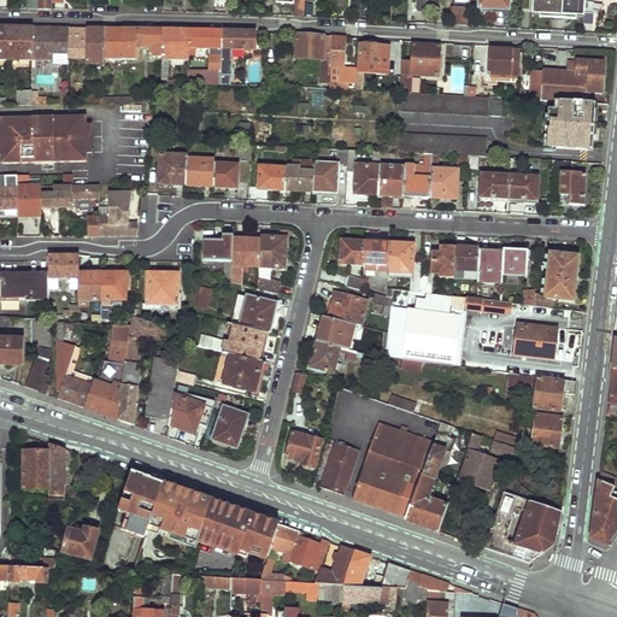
[(428,12),(427,0),(417,0),(417,12),(428,12)]
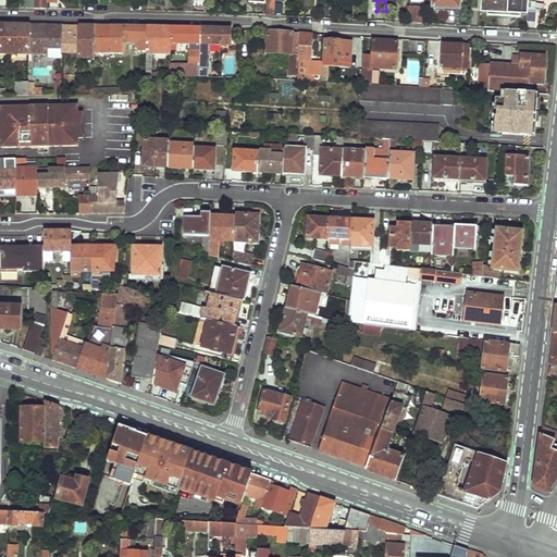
[(425,8),(425,1),(415,0),(412,0),(411,0),(410,1),(410,8),(409,8),(407,23),(423,23),(423,8),(425,8)]
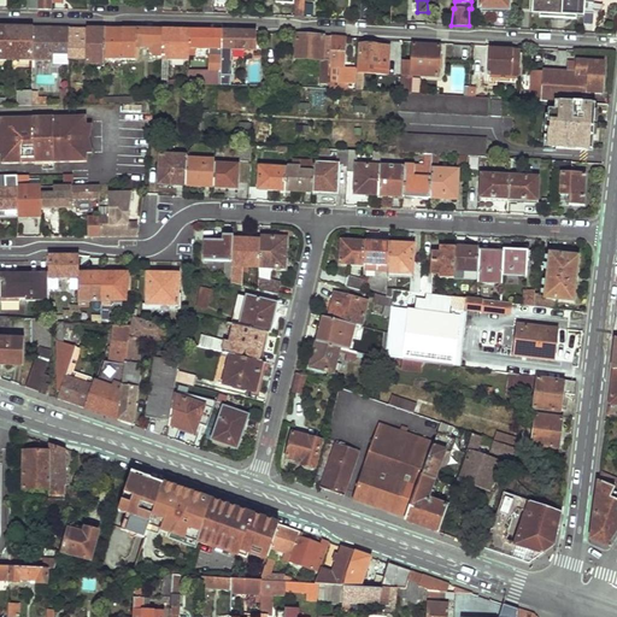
[(586,17),(586,0),(533,0),(533,15),(540,15),(540,17),(577,19),(577,17),(586,17)]
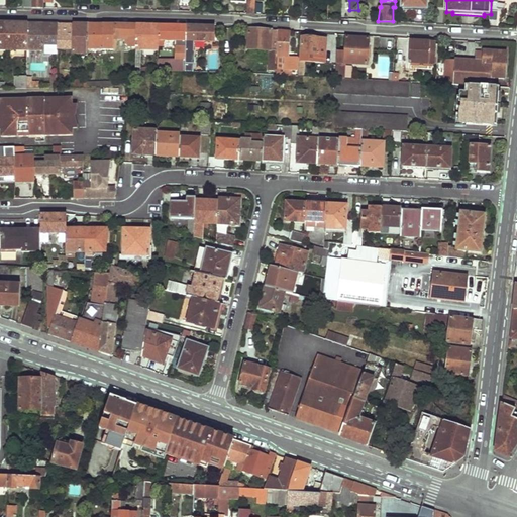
[(491,0),(491,14),(490,19),(497,20),(498,9),(504,9),(505,4),(498,3),(497,0),(491,0)]
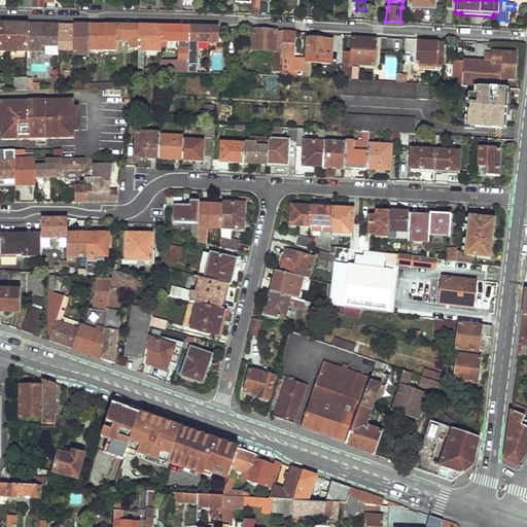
[(0,50),(29,51),(29,24),(12,23),(0,23),(0,50)]
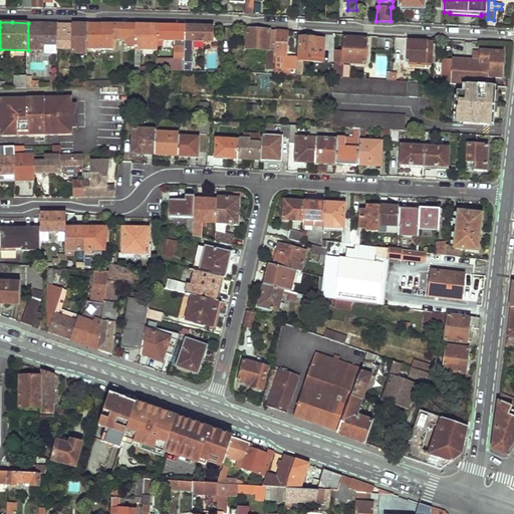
[(58,24),(42,23),(28,23),(28,50),(44,51),(44,46),(53,46),(53,51),(58,51),(58,48),(58,24)]
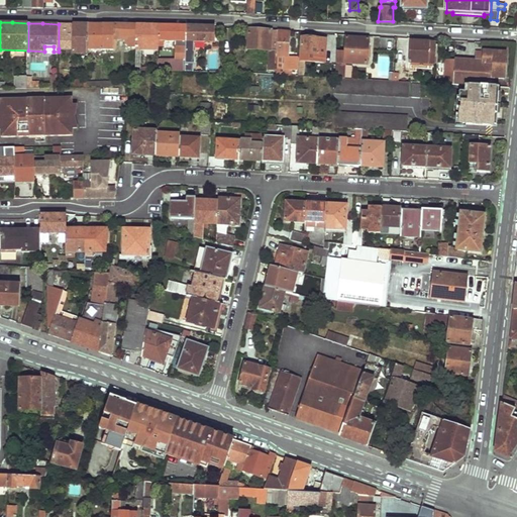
[(73,52),(74,25),(66,24),(59,24),(59,48),(66,49),(67,58),(73,59),(73,52)]
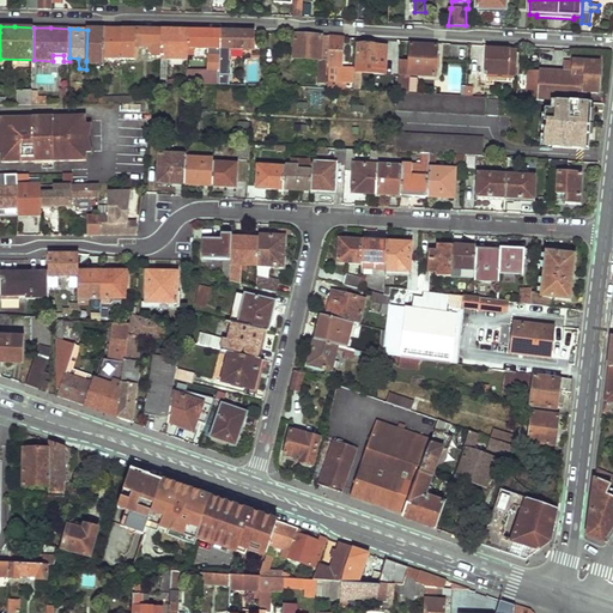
[(104,58),(105,29),(97,29),(87,29),(87,30),(86,61),(104,62),(104,58)]
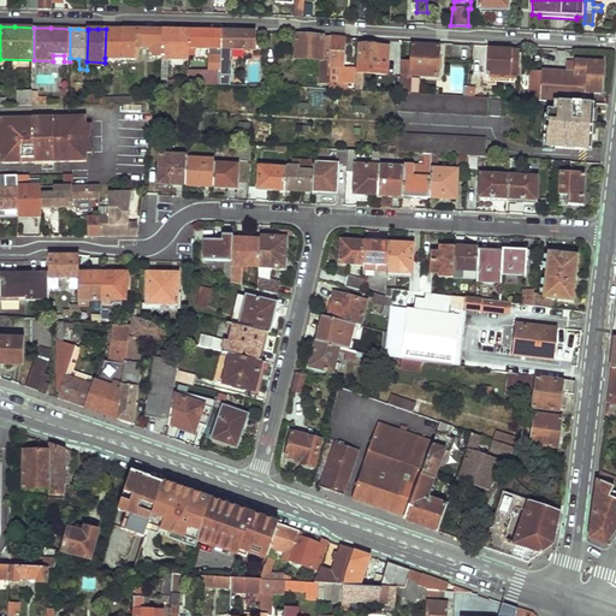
[(163,57),(163,30),(150,30),(122,29),(106,29),(105,58),(135,59),(136,43),(153,43),(153,57),(163,57)]
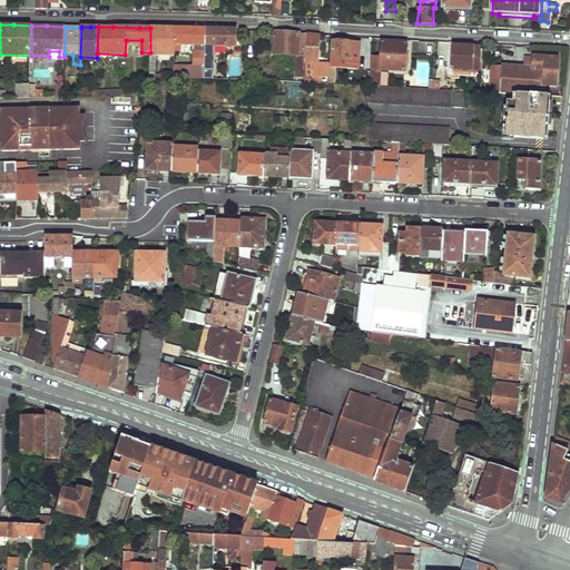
[(175,51),(176,28),(164,28),(150,28),(150,52),(175,53),(175,51)]
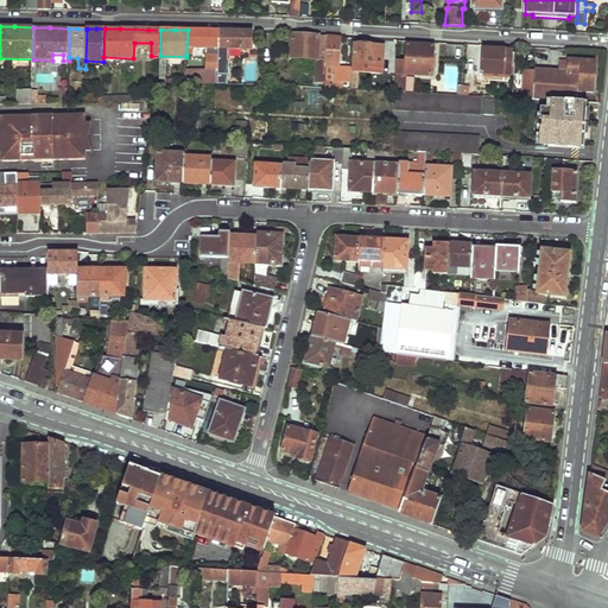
[(220,55),(221,31),(203,30),(188,30),(187,55),(191,55),(192,46),(208,46),(207,55),(220,55)]
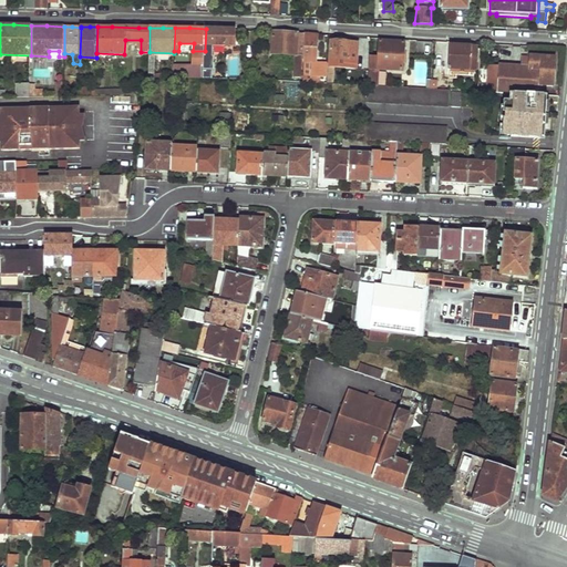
[(236,45),(236,30),(220,29),(206,29),(205,51),(204,65),(203,80),(212,79),(213,64),(210,63),(210,60),(213,60),(214,44),(236,45)]
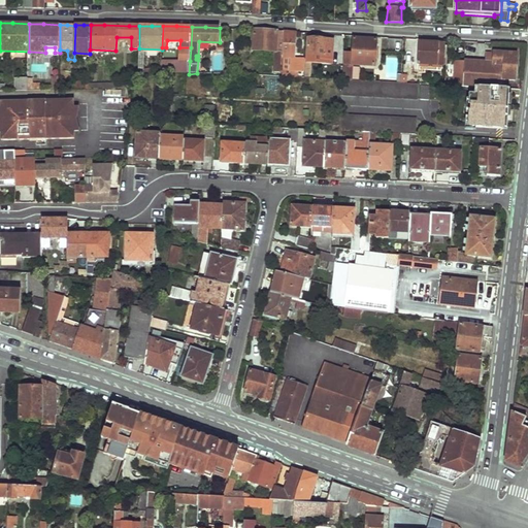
[(282,52),(283,31),(271,31),(255,30),(254,50),(277,51),(282,52)]
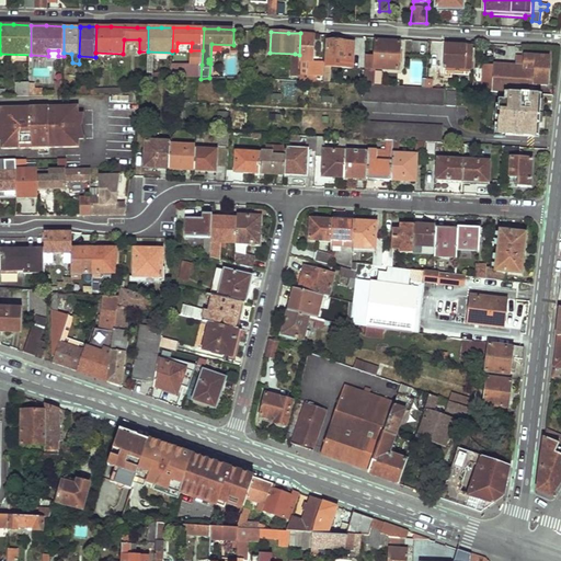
[(311,81),(315,34),(304,33),(302,55),(300,77),(300,81),(311,81)]
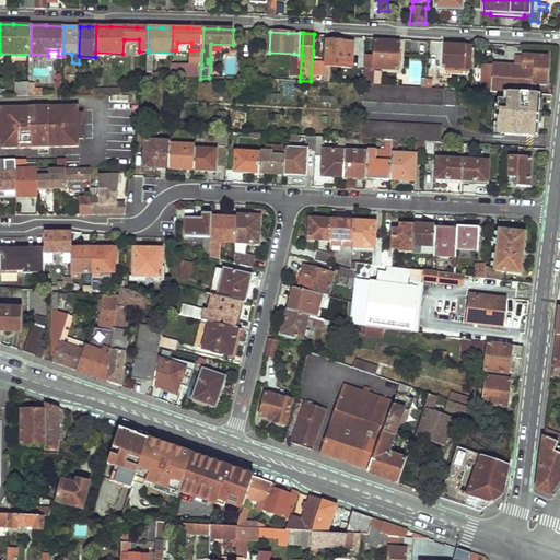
[(353,60),(353,43),(328,41),(325,81),(330,82),(333,59),(353,60)]
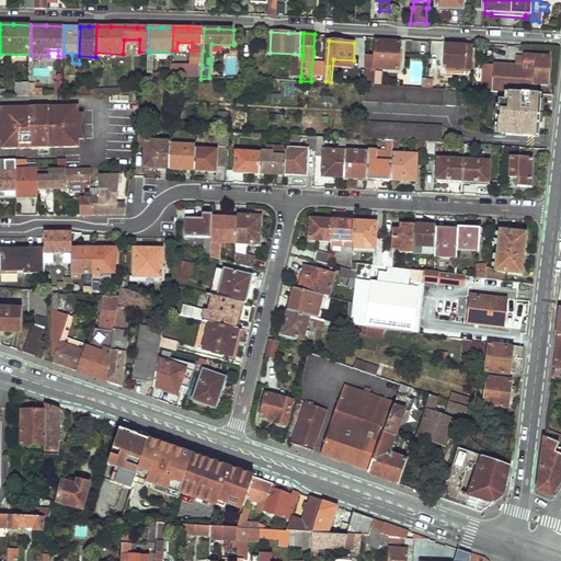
[(399,69),(401,42),(377,41),(376,56),(366,55),(365,83),(370,84),(371,68),(399,69)]
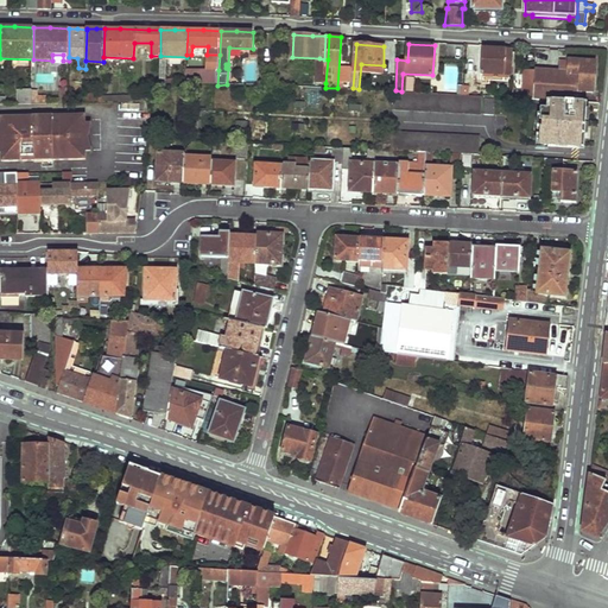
[(514,67),(515,54),(512,52),(512,50),(483,48),(482,73),(510,74),(511,67),(514,67)]
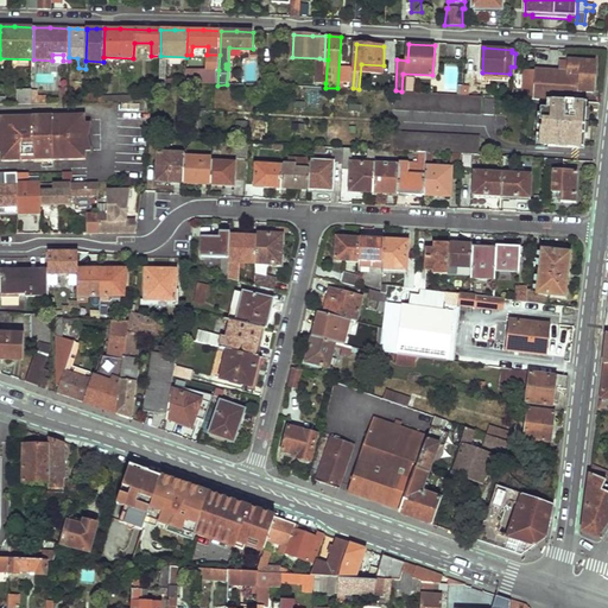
[(594,93),(595,62),(569,59),(569,61),(562,61),(561,71),(581,73),(581,92),(594,93)]
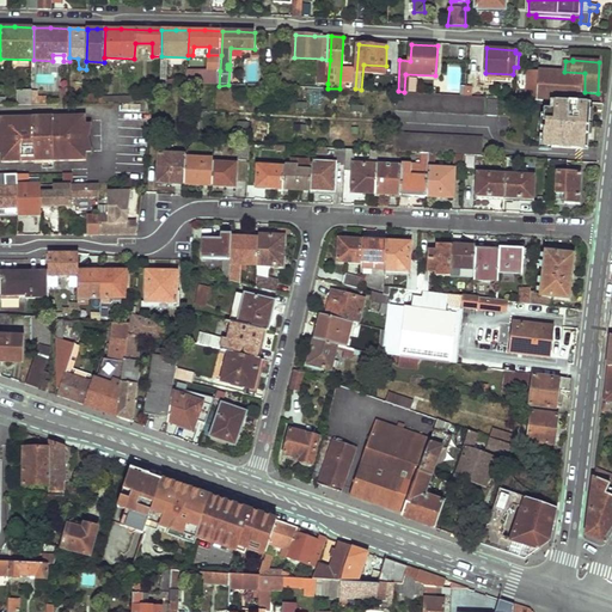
[(219,86),(220,71),(187,71),(185,87),(219,86)]
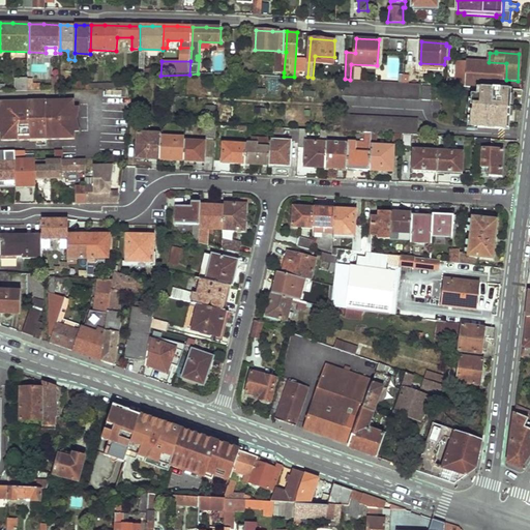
[(506,80),(506,63),(489,62),(469,61),(469,62),(458,61),(455,86),(492,88),(505,89),(506,80)]
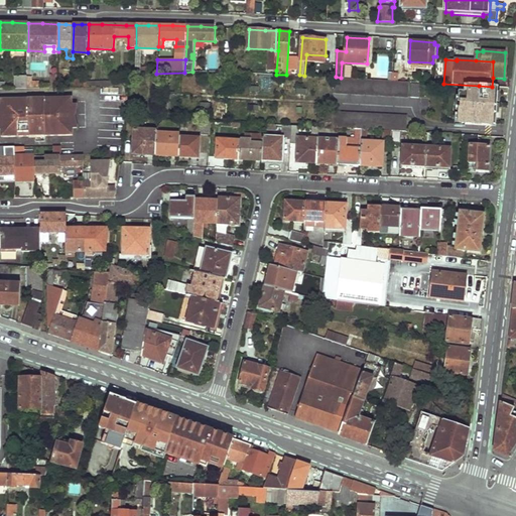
[(135,75),(135,68),(132,67),(128,82),(87,82),(87,87),(131,86),(133,76),(135,75)]
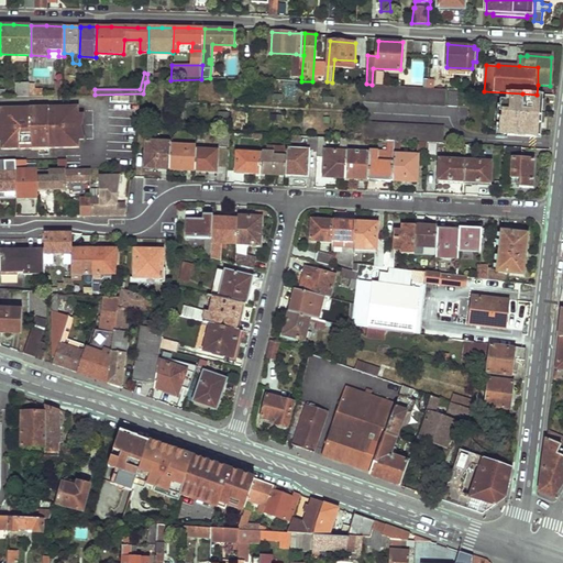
[(30,84),(30,83),(20,83),(20,97),(30,96),(30,84)]
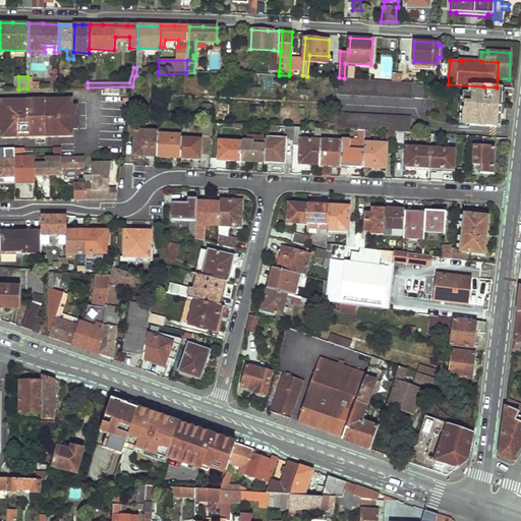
[(43,89),(43,84),(40,84),(40,82),(33,82),(33,77),(27,77),(27,89),(43,89)]
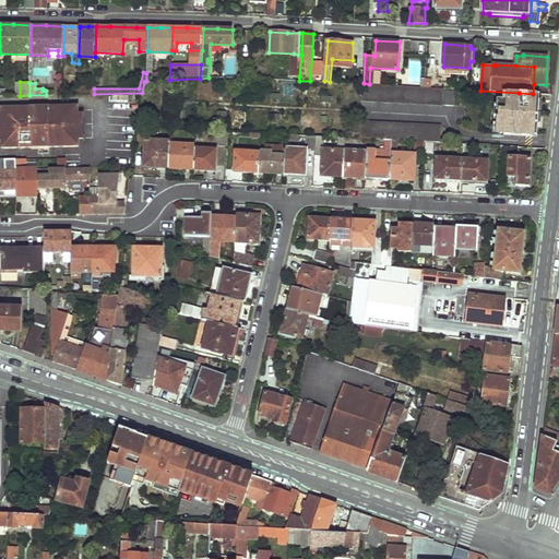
[(442,105),(443,88),(429,87),(425,87),(421,87),(369,84),(364,83),(363,83),(361,99),(442,105)]
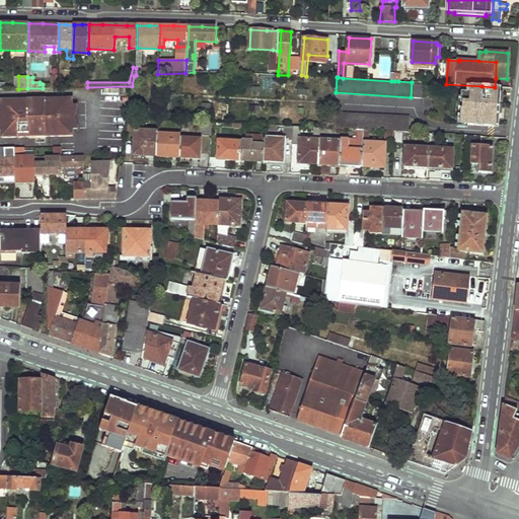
[(422,97),(423,84),(415,84),(414,97),(422,97)]
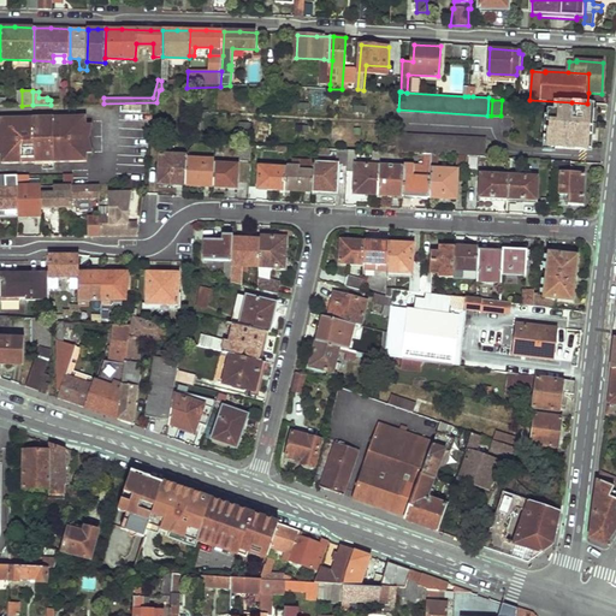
[(591,126),(592,104),(587,104),(572,102),(570,125),(591,126)]
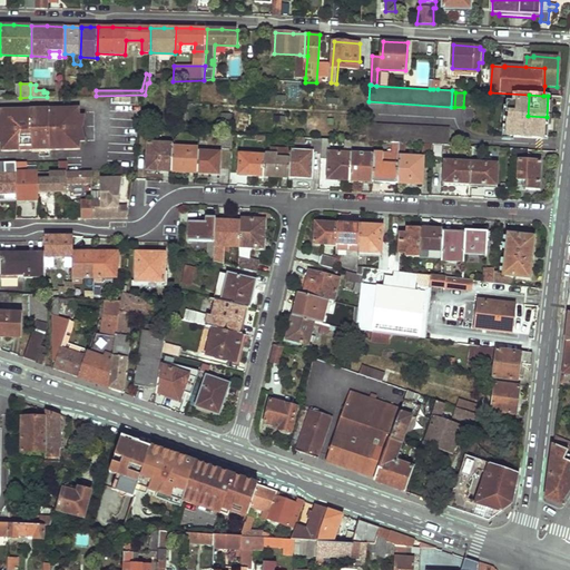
[(79,108),(0,109),(0,143),(0,153),(79,151),(80,143),(87,143),(82,130),(85,116),(80,116),(79,108)]
